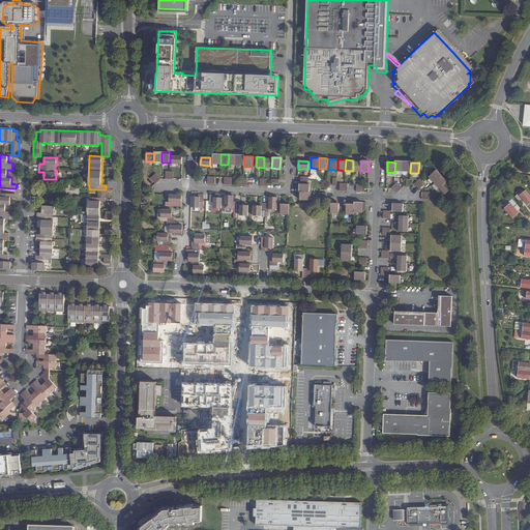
[(434,182),(442,176),(437,170),(429,177),(434,182)]
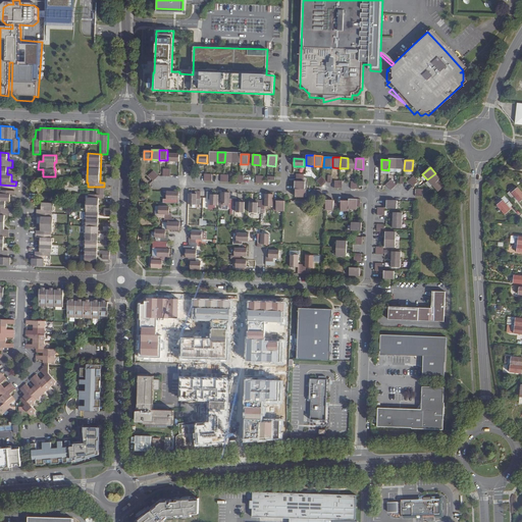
[(432,186),(439,179),(440,178),(435,173),(427,179),(432,186)]
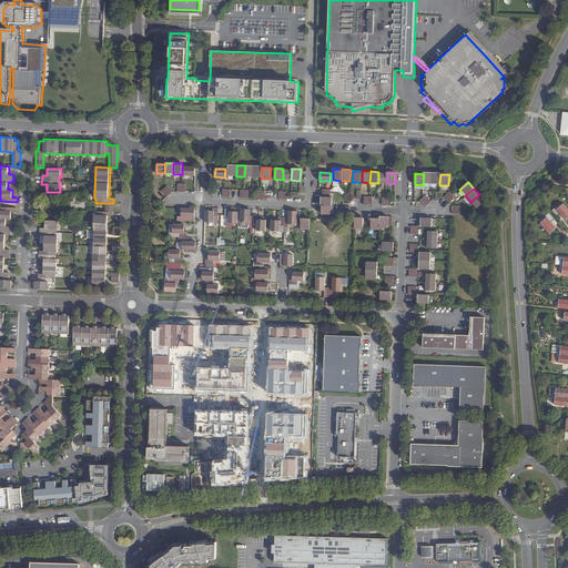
[(477,209),(484,202),(478,195),(470,202),(477,209)]
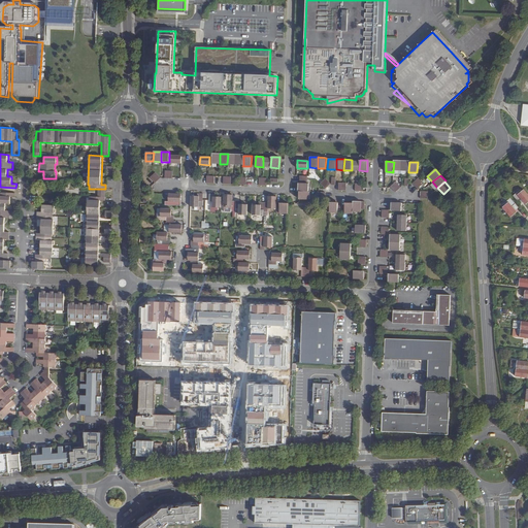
[(306,184),(298,184),(297,184),(297,191),(298,191),(307,192),(307,184),(306,184)]
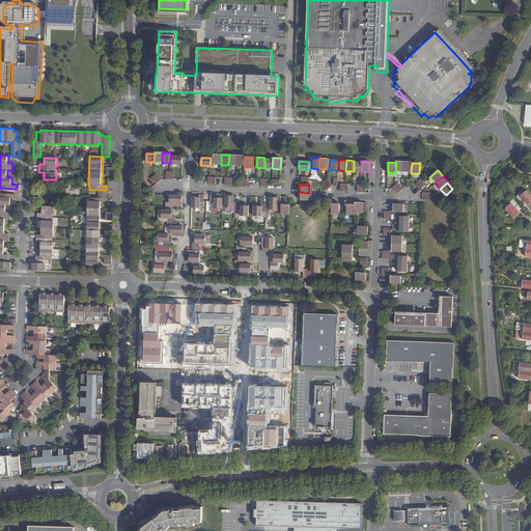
[(309,193),(300,192),(300,200),(310,201),(310,193),(309,193)]
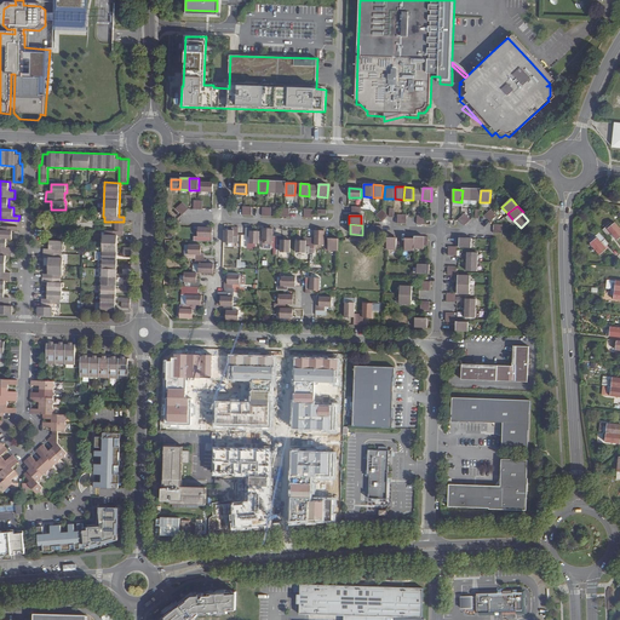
[(612,224),(603,231),(608,237),(612,235),(618,242),(619,240),(619,229),(616,224),(614,227),(612,224)]
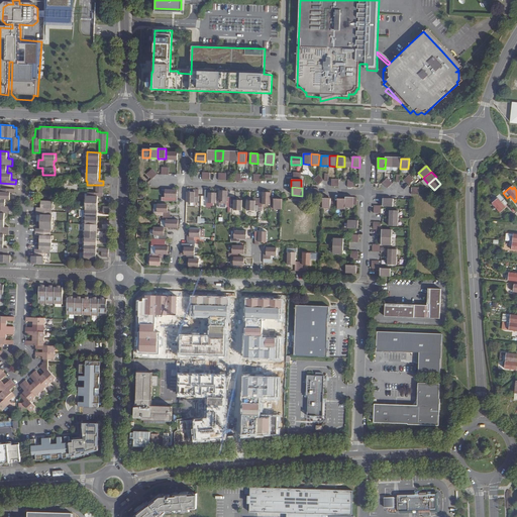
[(0,262),(11,263),(11,254),(8,254),(8,247),(4,247),(4,234),(9,234),(9,227),(5,227),(5,214),(10,214),(10,206),(6,205),(6,199),(10,199),(10,192),(15,193),(15,189),(0,188),(0,262)]
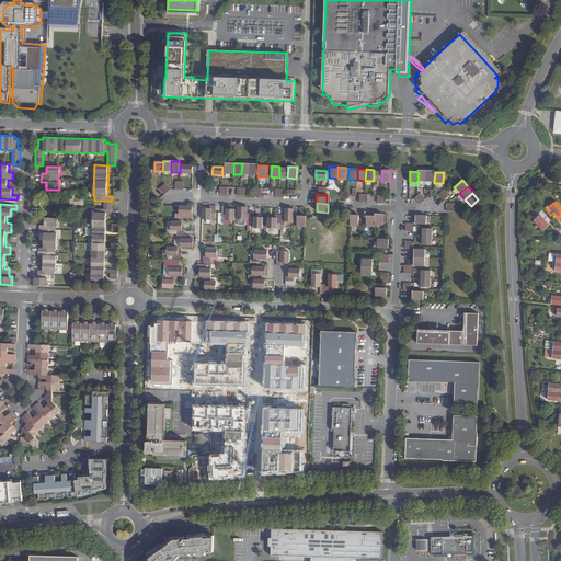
[(193,206),(179,206),(179,215),(175,215),(175,219),(185,219),(192,219),(192,215),(193,206)]
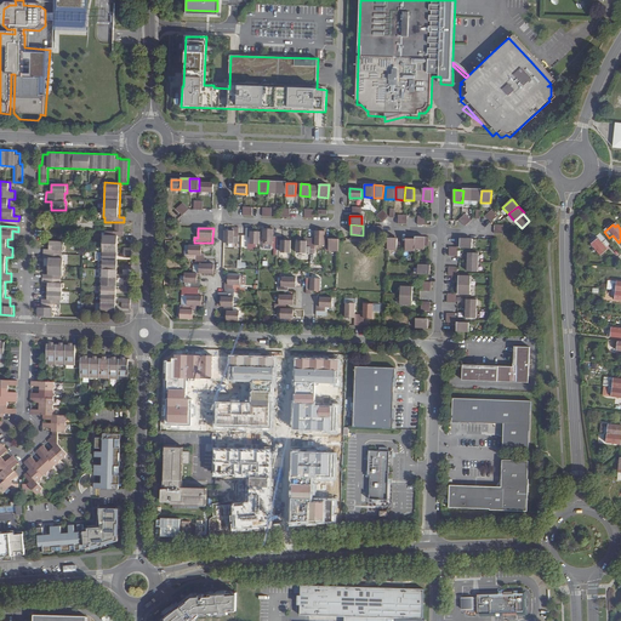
[(232,231),(224,231),(223,243),(233,244),(234,237),(238,237),(238,228),(232,228),(232,231)]
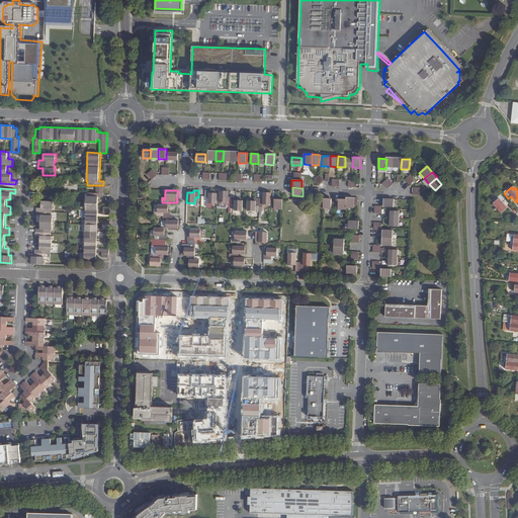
[(217,203),(217,193),(211,193),(211,190),(205,190),(204,198),(208,198),(208,203),(217,203)]
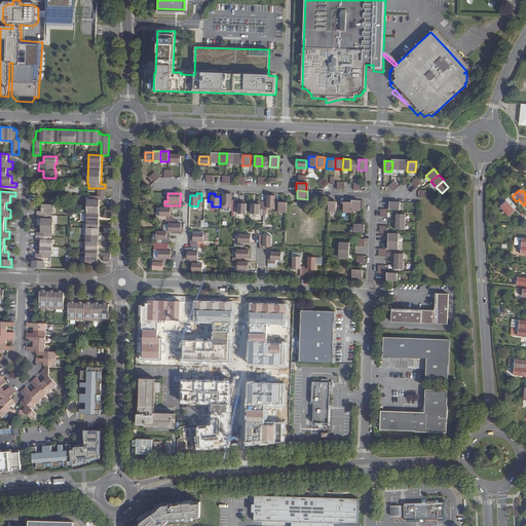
[(85,264),(98,264),(100,199),(105,199),(105,195),(97,195),(88,194),(88,196),(88,199),(87,199),(85,264)]
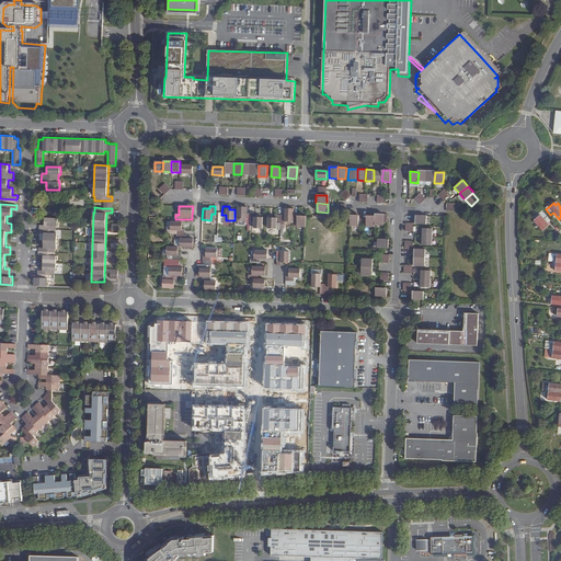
[(250,221),(251,214),(247,214),(247,207),(238,207),(238,220),(239,220),(247,220),(247,224),(250,224),(250,221)]
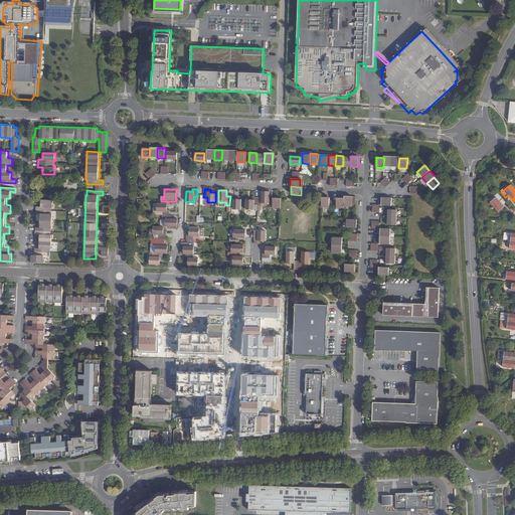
[(270,204),(270,198),(270,191),(262,191),(262,198),(258,197),(258,205),(258,207),(262,207),(262,203),(270,204)]
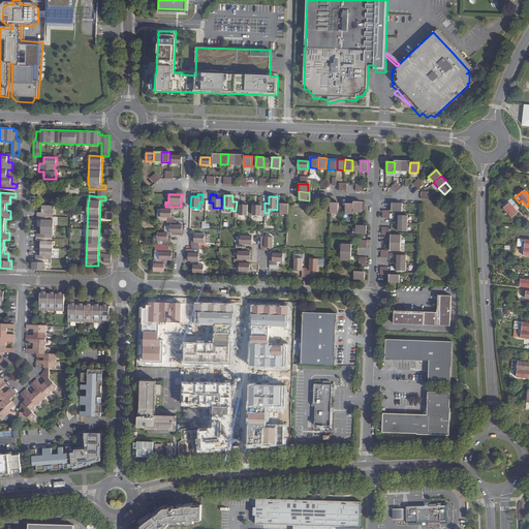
[(504,210),(511,219),(519,213),(518,212),(520,210),(511,199),(504,206),(506,208),(504,210)]
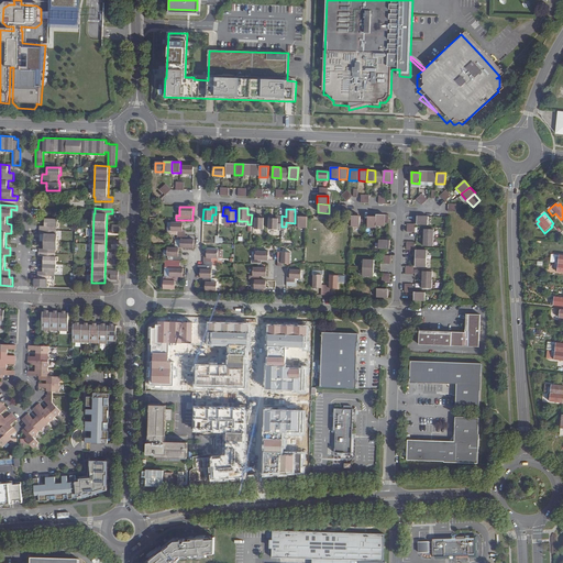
[(263,230),(264,218),(257,218),(257,216),(252,214),(251,222),(255,223),(255,229),(263,230)]
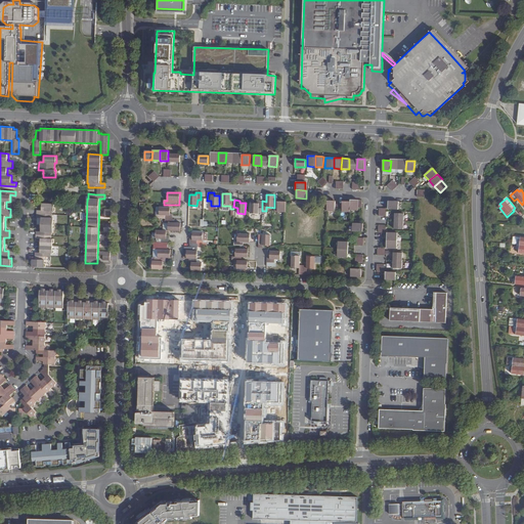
[(350,202),(350,210),(358,210),(358,208),(361,208),(362,201),(351,200),(350,202)]
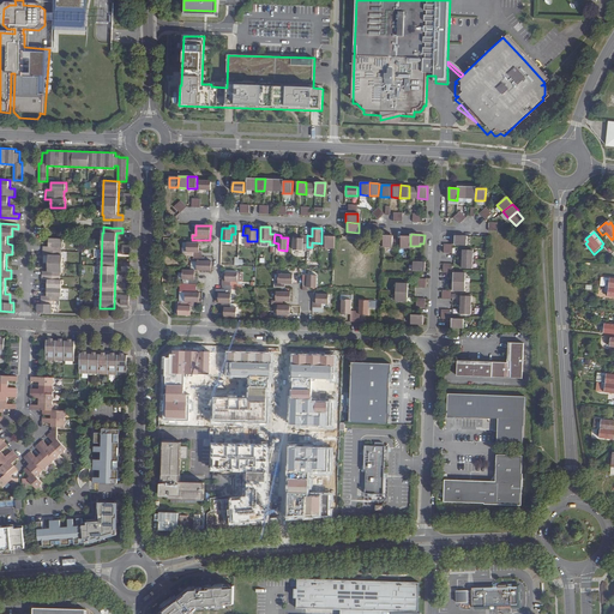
[(302,244),(307,245),(307,235),(301,235),(301,239),(294,238),(294,251),(302,251),(302,244)]
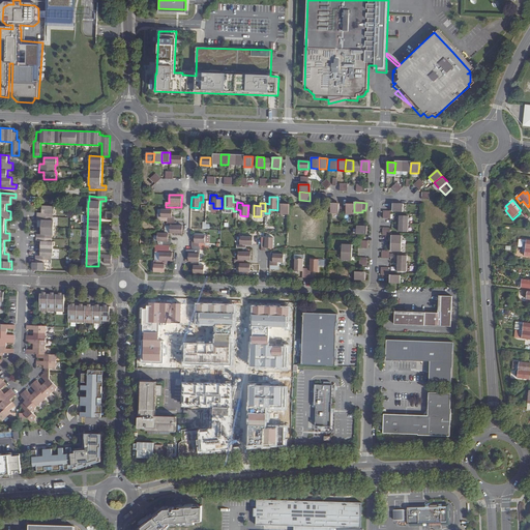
[(331,213),(343,214),(343,206),(340,206),(340,204),(331,203),(331,213)]
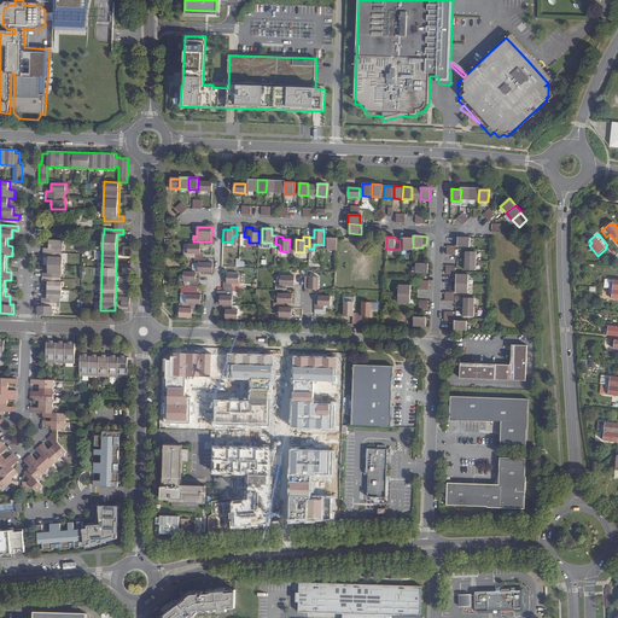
[(470,238),(458,237),(458,246),(470,248),(470,238)]
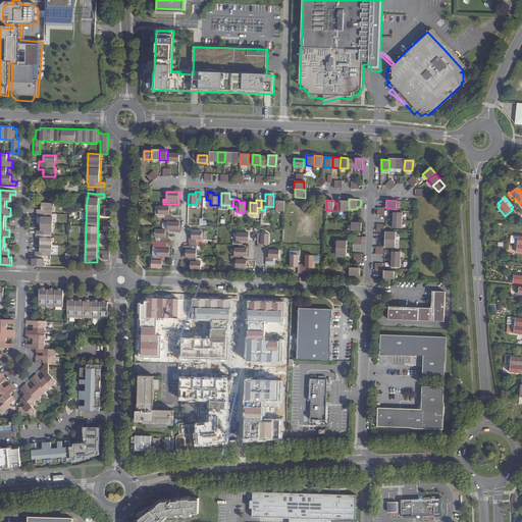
[(273,207),(273,208),(276,208),(276,211),(284,211),(284,201),(273,201),(273,207)]
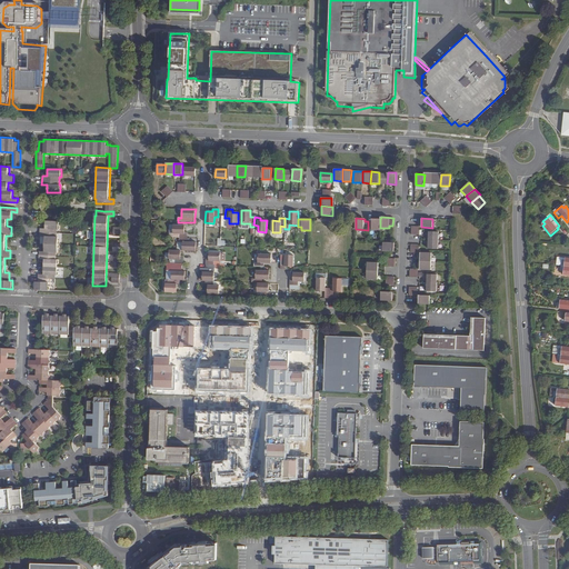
[(368,221),(368,230),(380,230),(380,228),(380,219),(372,219),(372,221),(368,221)]
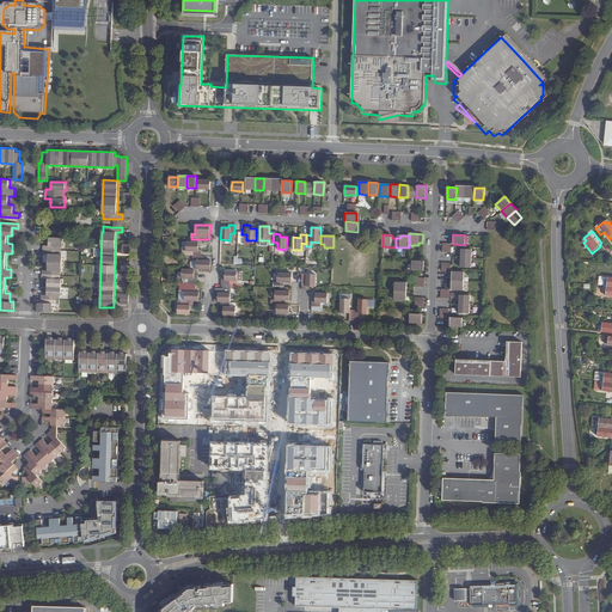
[(37,312),(53,312),(53,303),(50,303),(50,300),(60,300),(60,295),(61,295),(62,280),(60,280),(61,270),(62,270),(62,254),(61,254),(61,246),(63,246),(63,238),(49,238),(48,246),(42,245),(42,255),(48,255),(48,270),(42,270),(42,280),(47,280),(47,295),(41,295),(40,303),(37,303),(37,312)]
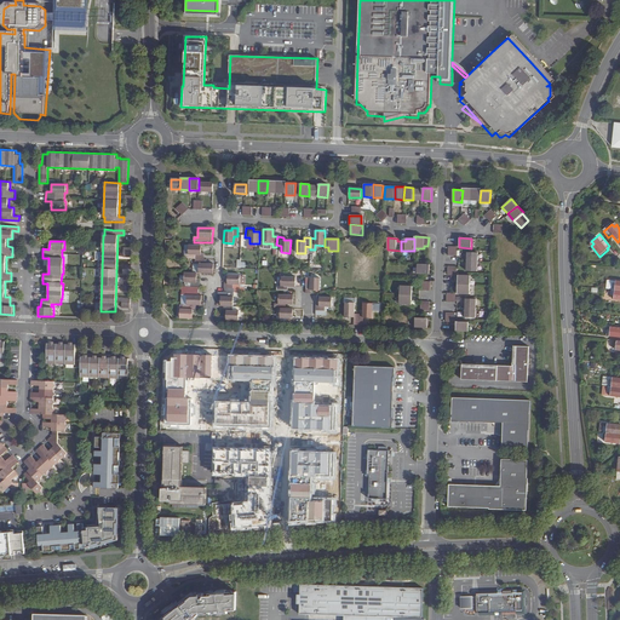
[(195,256),(195,259),(204,260),(204,253),(201,253),(201,246),(189,246),(188,254),(195,256)]
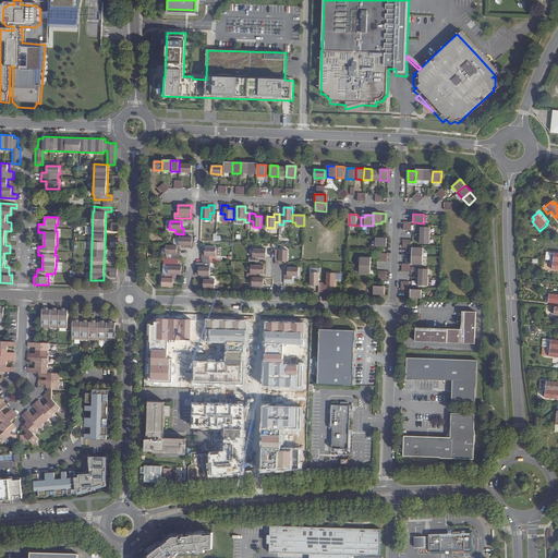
[(183,234),(176,233),(176,238),(179,238),(179,246),(180,246),(192,246),(192,238),(185,238),(185,234),(183,234)]
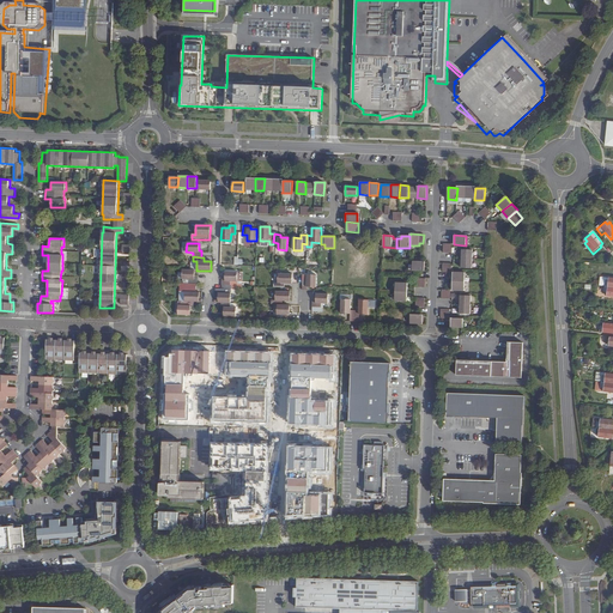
[(425,272),(425,262),(413,261),(412,271),(425,272)]
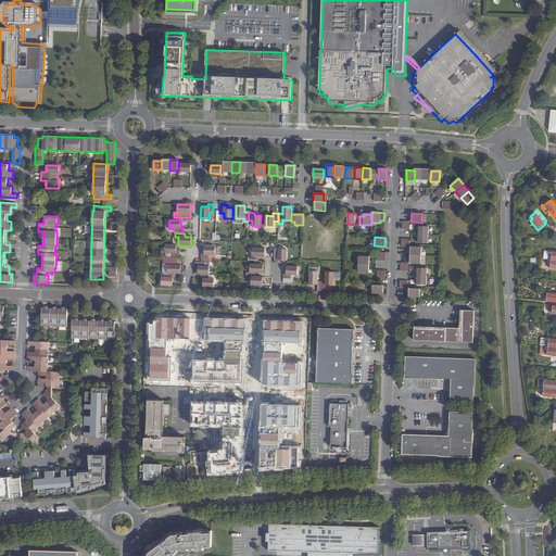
[(176,245),(165,244),(165,248),(165,253),(171,253),(171,257),(179,258),(179,252),(176,252),(176,249),(176,245)]
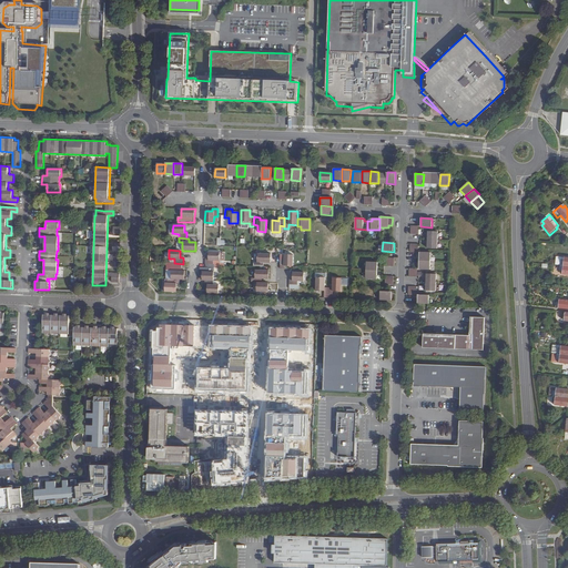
[(209,259),(205,259),(205,264),(213,265),(213,261),(217,261),(220,261),(220,252),(209,252),(209,259)]
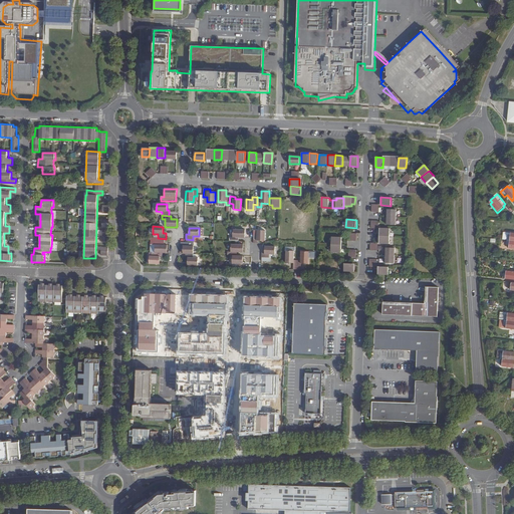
[(239,238),(245,238),(245,230),(233,229),(233,237),(230,237),(230,241),(239,241),(239,238)]
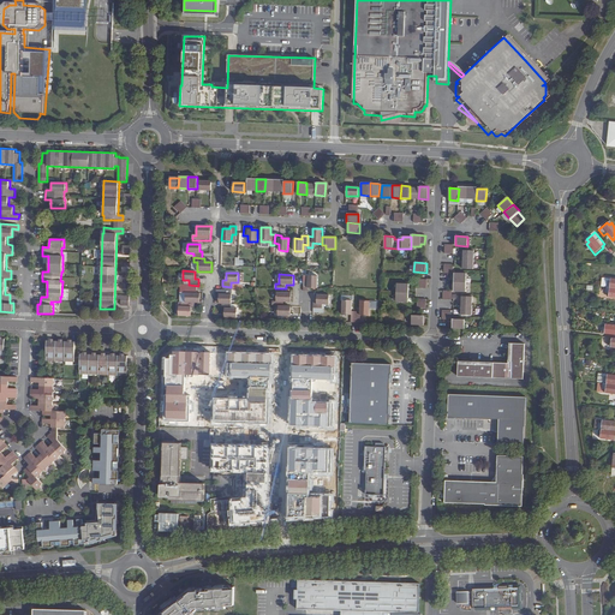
[(303,291),(310,292),(310,288),(317,288),(318,276),(308,275),(308,276),(303,276),(303,282),(304,282),(303,285),(303,291)]
